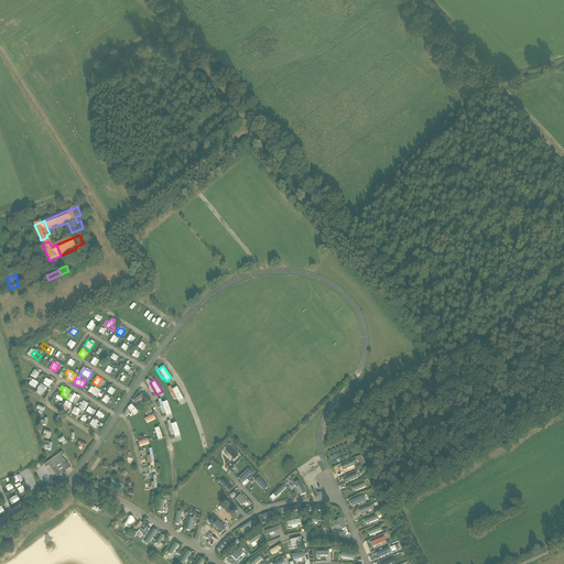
[(100,391),(91,386),(87,391),(96,398),(100,391)]
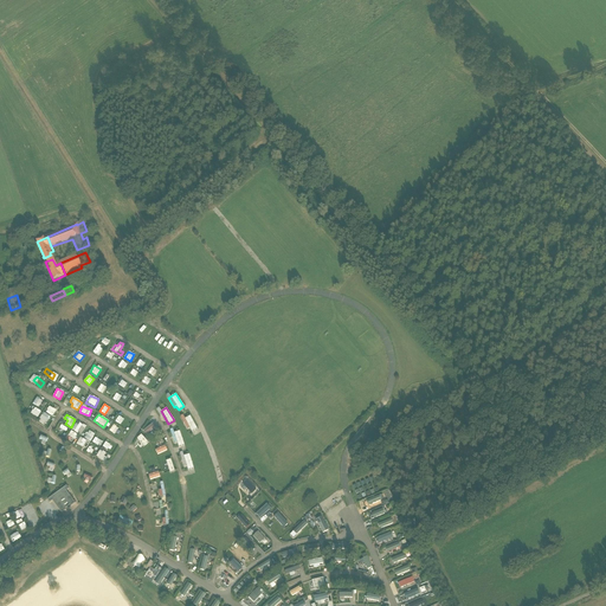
[(186,429),(189,427),(191,432),(197,430),(191,416),(184,418),(182,416),(180,417),(186,429)]
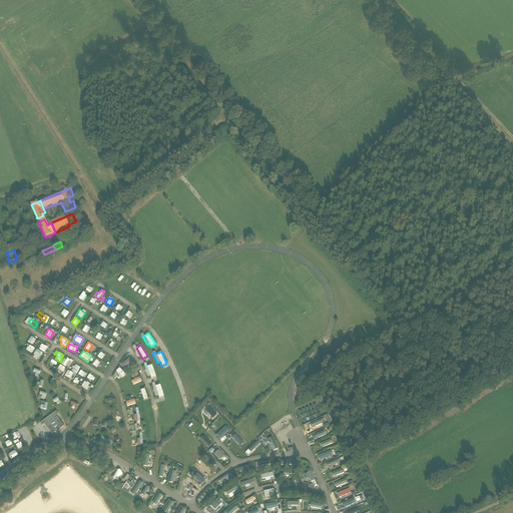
[(64,367),(69,360),(66,358),(61,364),(64,367)]
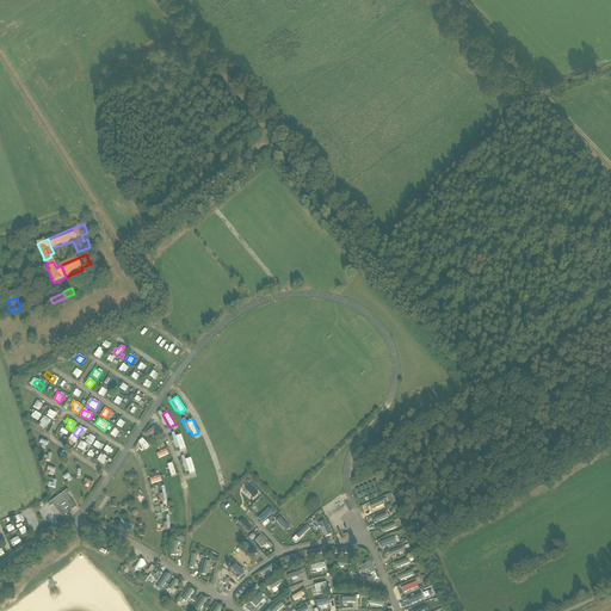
[(143,433),(146,438),(156,432),(154,427),(143,433)]
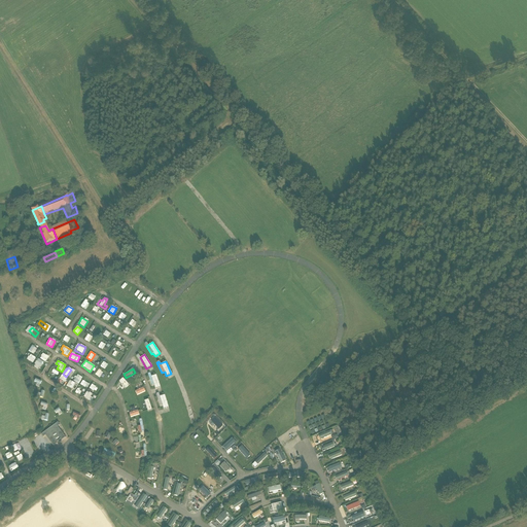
[(99,370),(95,374),(102,379),(104,376),(102,374),(103,373),(99,370)]
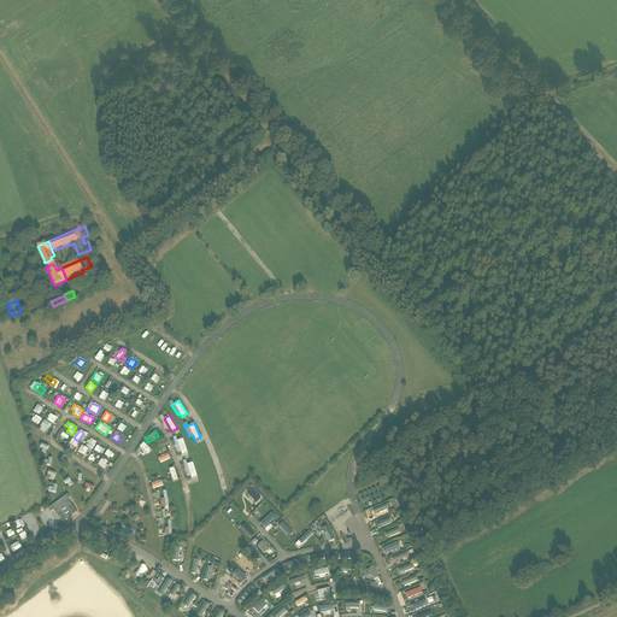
[(177,452),(180,451),(181,454),(187,453),(182,439),(176,441),(175,436),(172,438),(177,452)]
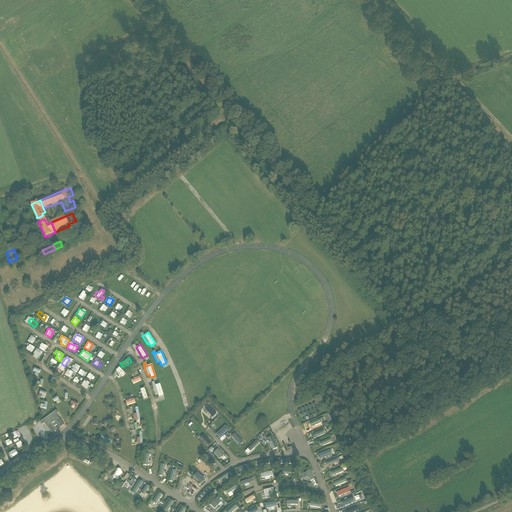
[(75,373),(80,367),(76,364),(71,369),(75,373)]
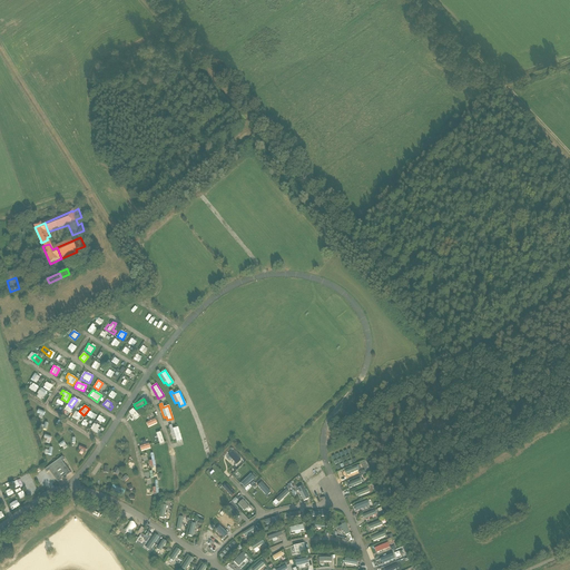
[(136,420),(139,416),(133,409),(128,412),(136,420)]
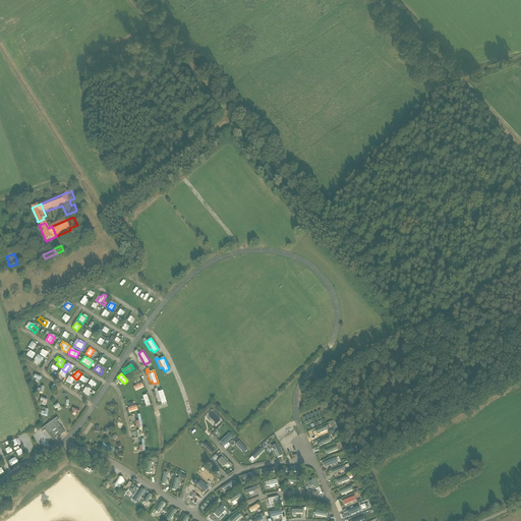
[(89,392),(91,390),(85,387),(82,393),(90,397),(92,394),(89,392)]
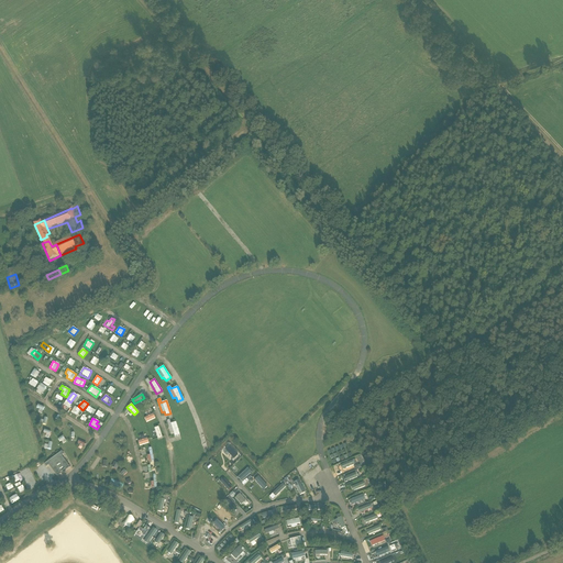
[(179,435),(175,422),(170,423),(169,420),(166,420),(169,432),(173,431),(174,437),(179,435)]
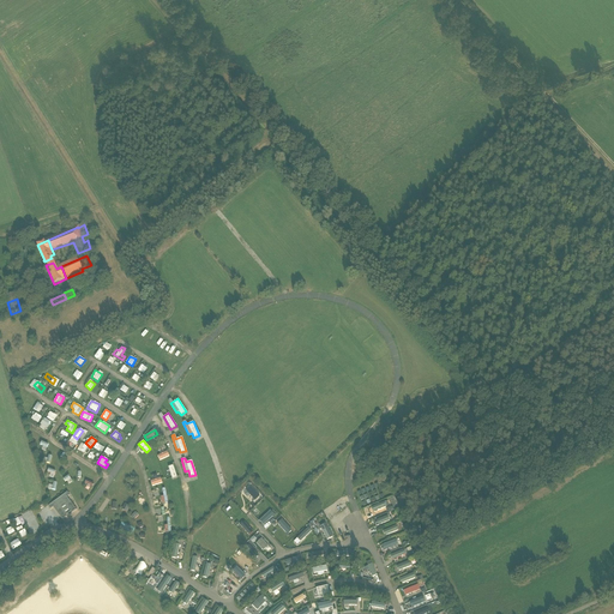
[(174,467),(164,468),(166,473),(169,471),(170,479),(175,479),(174,467)]
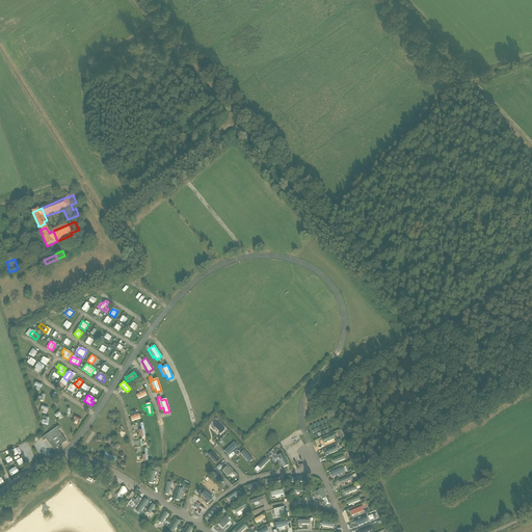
[(224,430),(217,422),(213,426),(220,433),(224,430)]
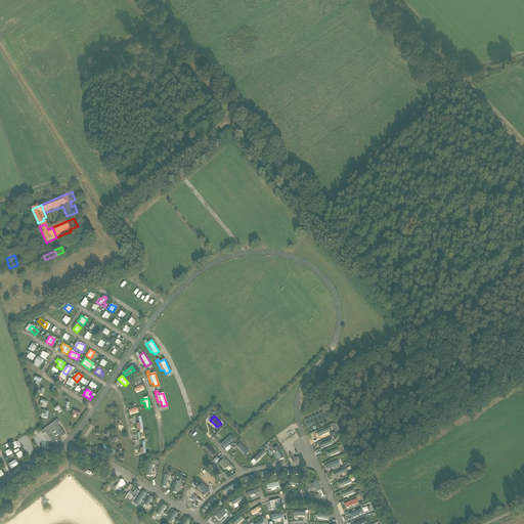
[(57,421),(41,432),(43,435),(45,433),(53,444),(57,441),(56,440),(60,437),(61,438),(64,435),(57,425),(59,423),(57,421)]
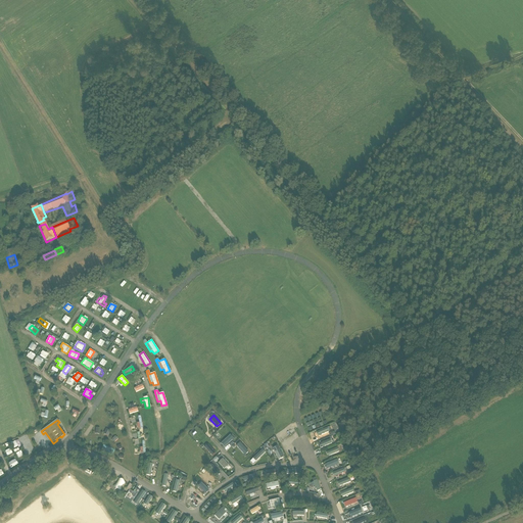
[(90,424),(84,434),(87,436),(93,426),(90,424)]
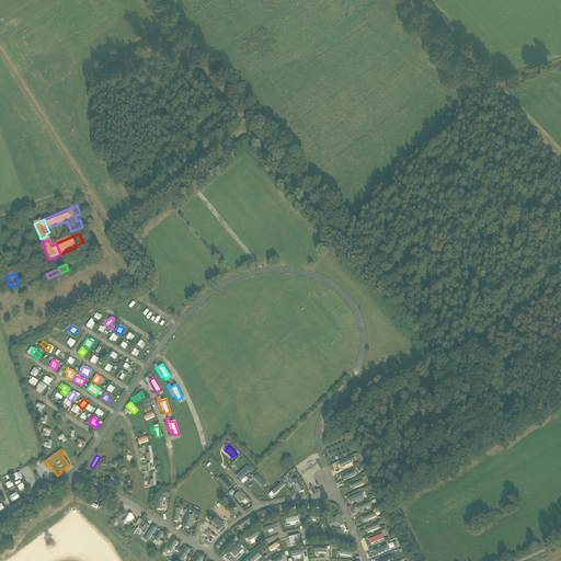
[(341,468),(355,462),(354,458),(339,464),(341,468)]
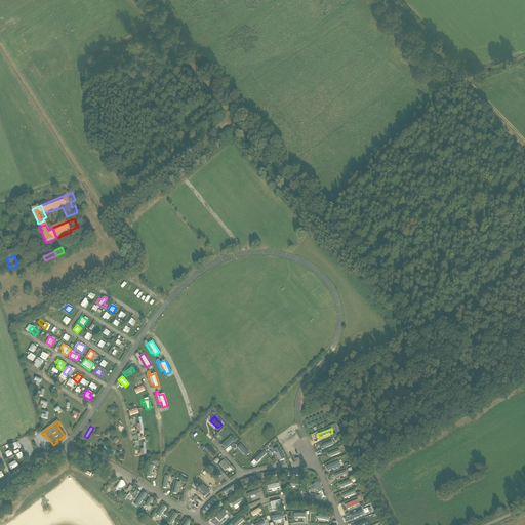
[(231,436),(221,445),(225,449),(234,440),(231,436)]
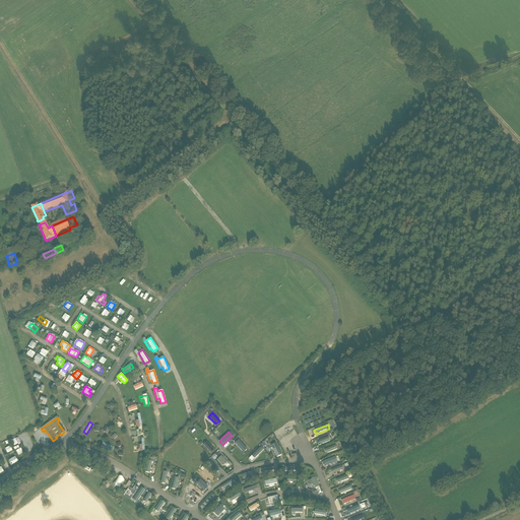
[(319,446),(329,440),(327,436),(317,442),(319,446)]
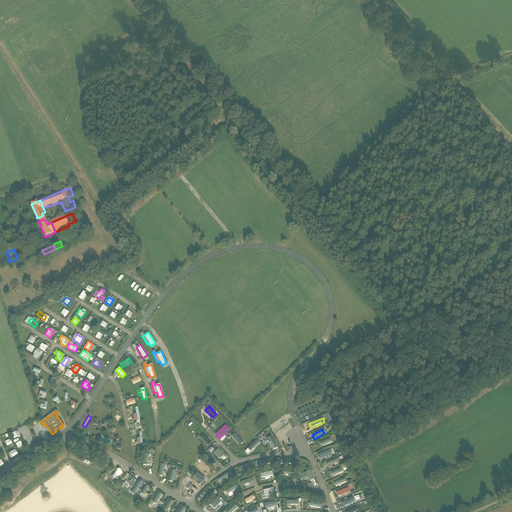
[(234,433),(230,437),(239,446),(243,442),(234,433)]
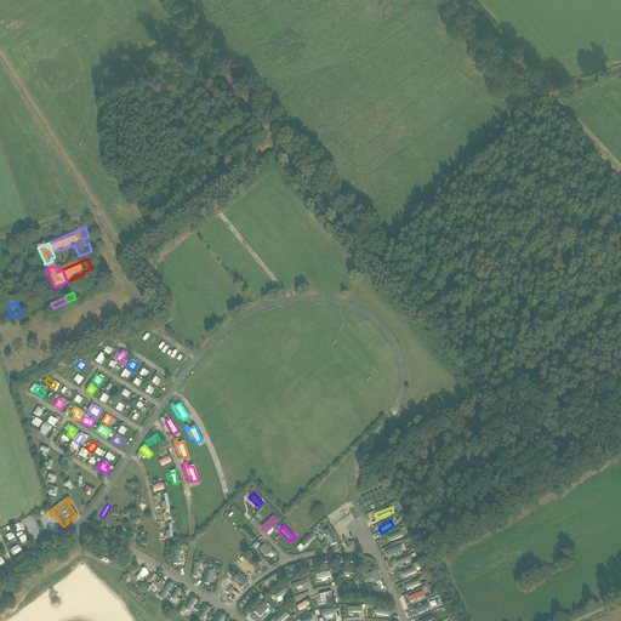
[(246,528),(241,531),(251,541),(256,537),(246,528)]
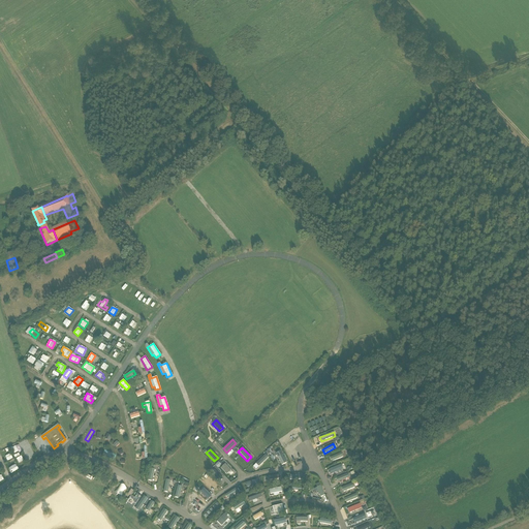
[(281,465),(286,463),(281,450),(276,453),(281,465)]
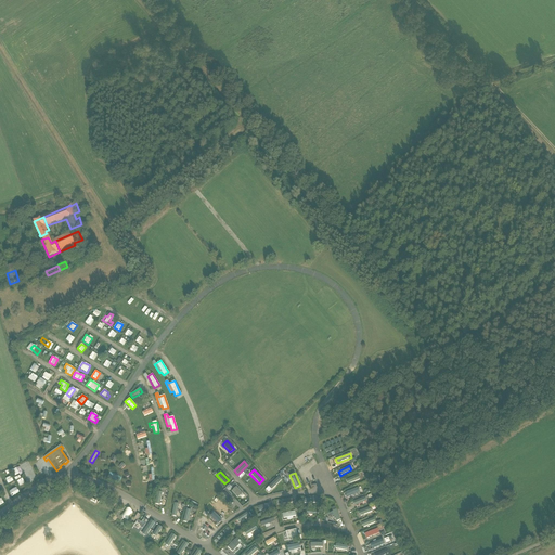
[(112,474),(110,480),(119,483),(121,478),(112,474)]
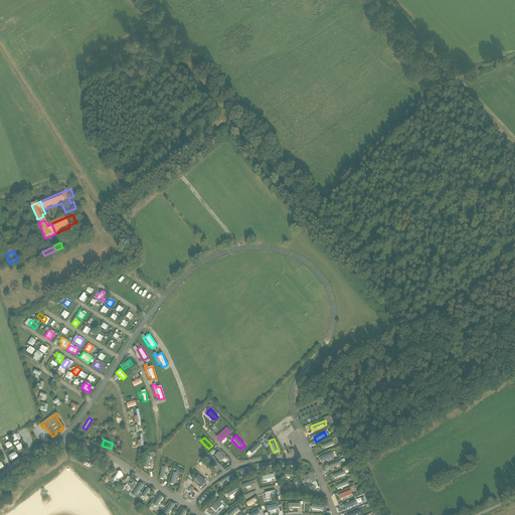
[(321,446),(322,450),(333,445),(332,441),(321,446)]
